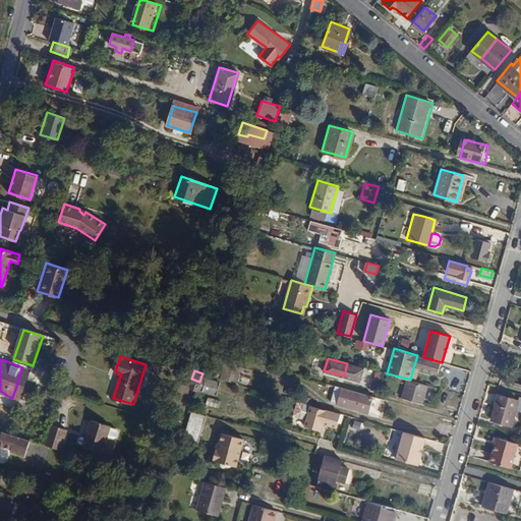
[(374,372),(372,387),(380,389),(383,373),(374,372)]
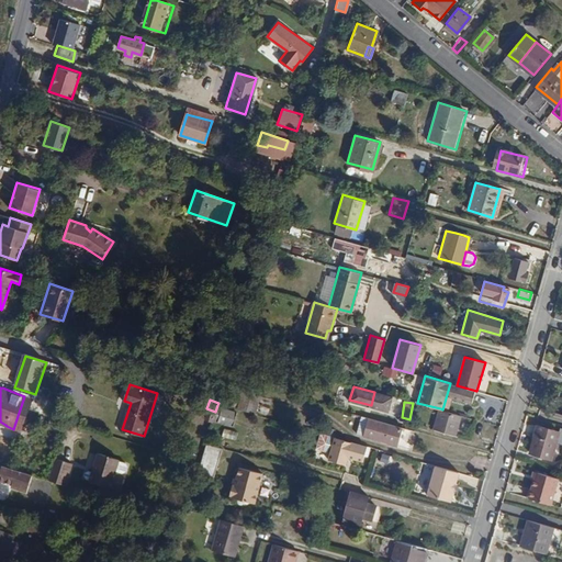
[(221,406),(216,420),(233,425),(237,411),(221,406)]
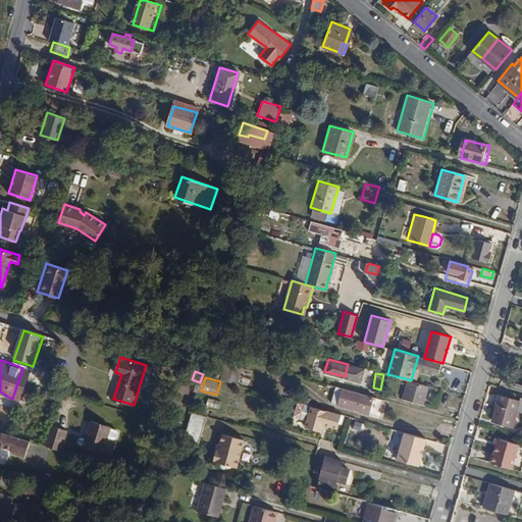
[(200,382),(192,379),(189,388),(197,392),(198,389),(200,382)]
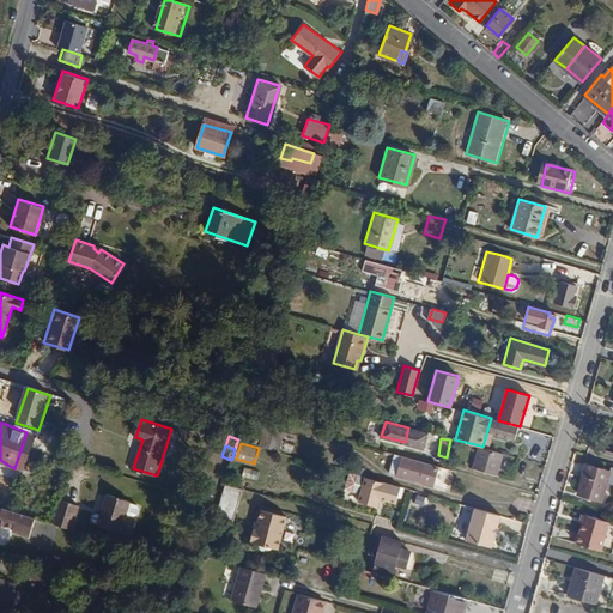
[(483,447),(480,445),(474,467),(498,474),(504,453),(483,447)]
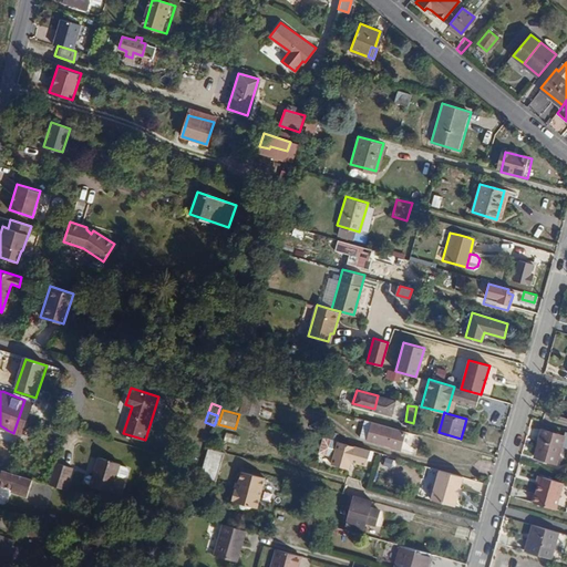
[(381,441),(391,444),(392,441),(400,443),(402,433),(384,429),(381,441)]
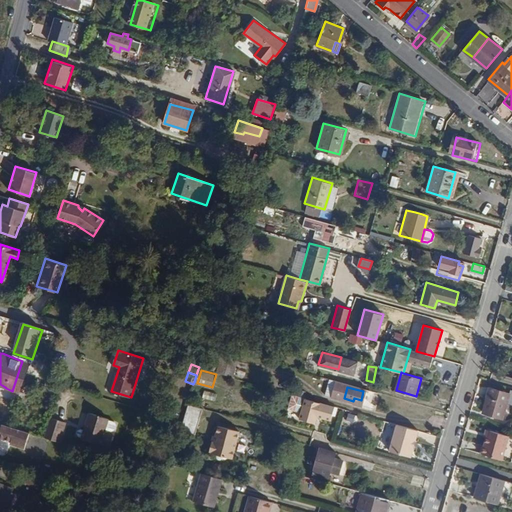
[(488,389),(482,413),(501,418),(507,394),(488,389)]
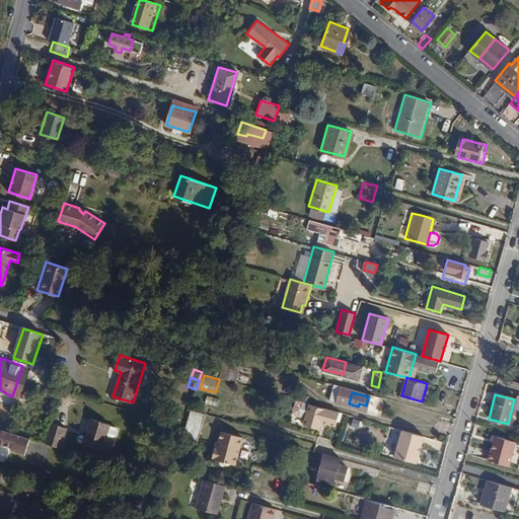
[(309,402),(296,399),(292,414),(305,418),(309,403),(309,402)]
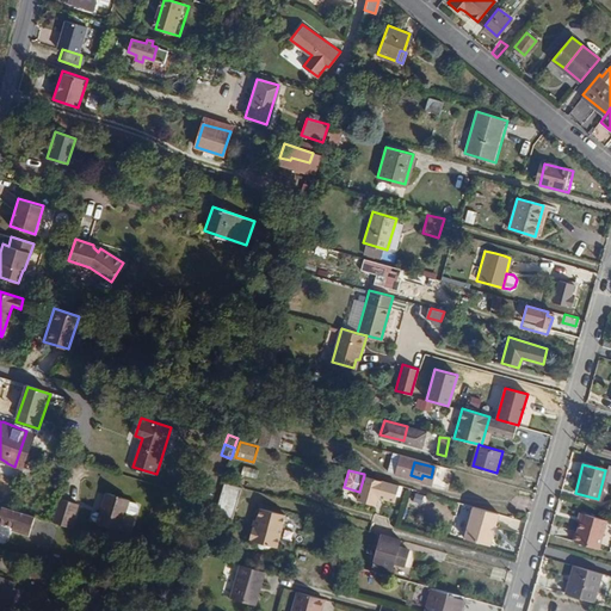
[(364,475),(359,492),(357,500),(376,505),(381,489),(395,493),(397,485),(364,475)]
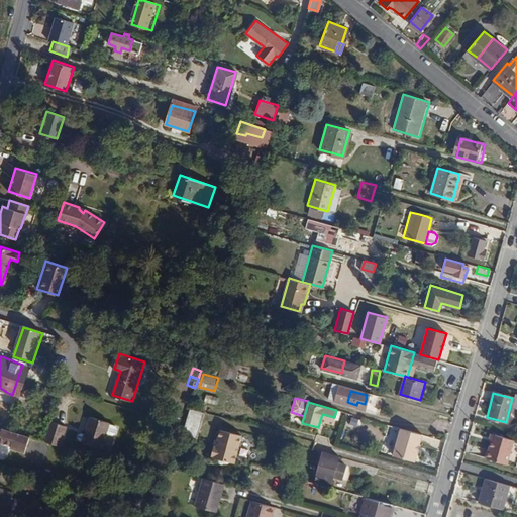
[(190,407),(184,426),(181,435),(196,439),(201,423),(200,423),(200,420),(202,419),(205,411),(190,407)]
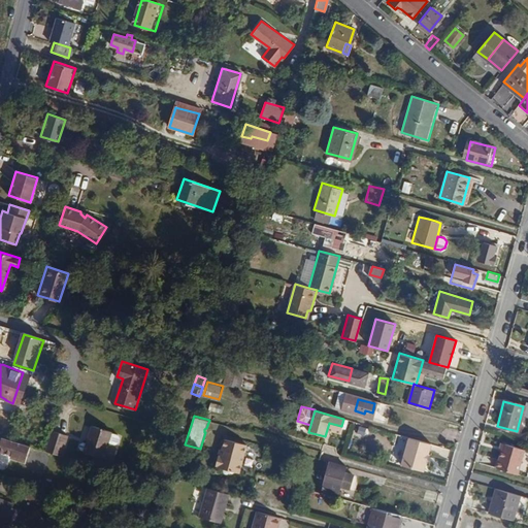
[(89,442),(87,450),(86,453),(104,459),(110,442),(112,433),(113,432),(94,426),(89,442)]
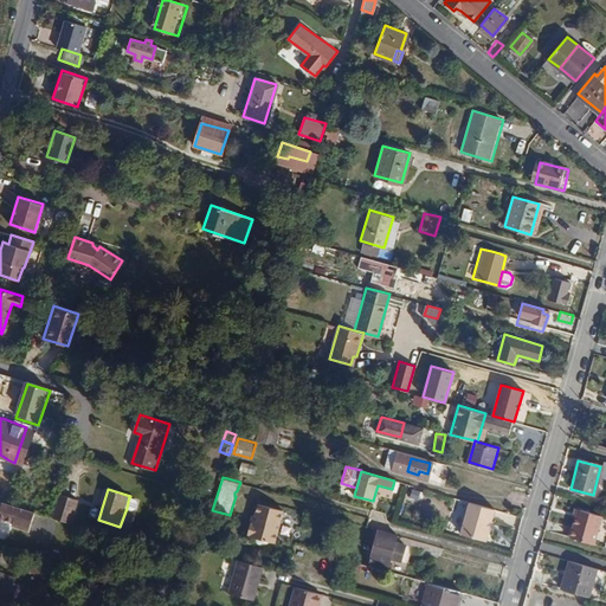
[(78,500),(60,494),(52,517),(70,523),(78,500)]
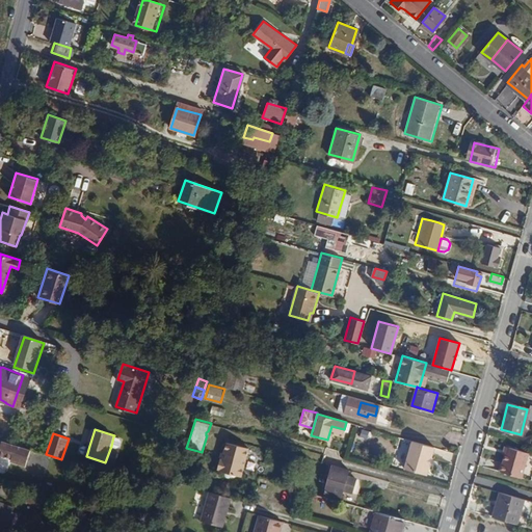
[(113,436),(111,446),(117,448),(121,446),(122,442),(121,439),(113,436)]
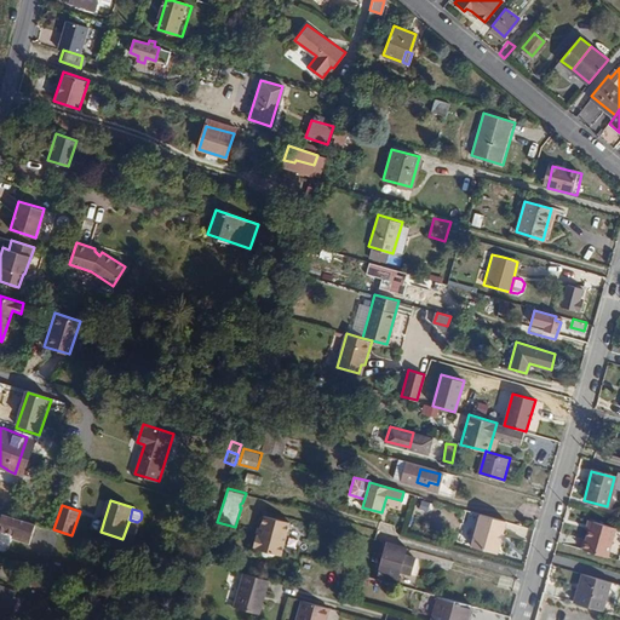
[(35,524),(4,514),(1,517),(0,516),(0,529),(12,534),(12,537),(30,543),(35,524)]
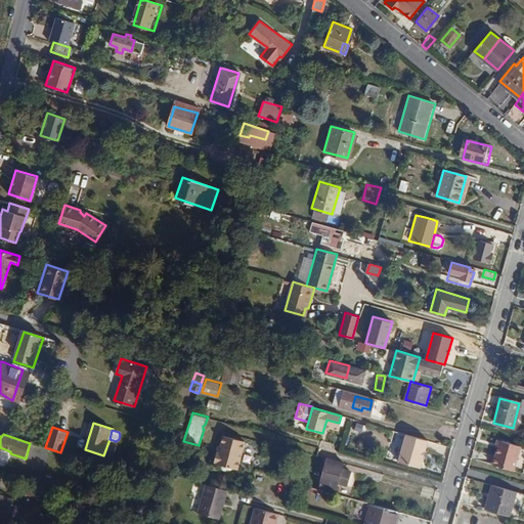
[(428,439),(406,434),(398,460),(420,466),(428,439)]
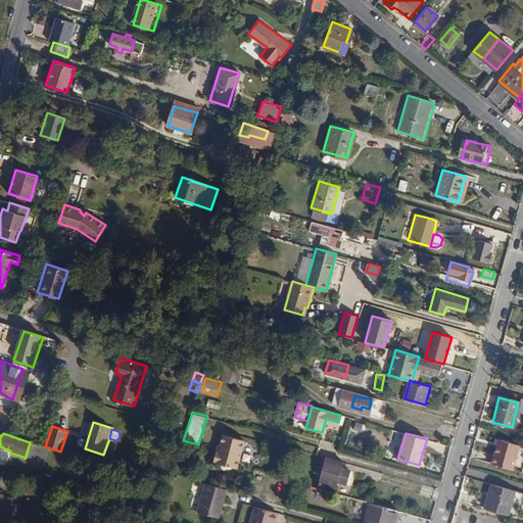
[(216,452),(214,458),(238,465),(244,440),(223,434),(218,452),(216,452)]
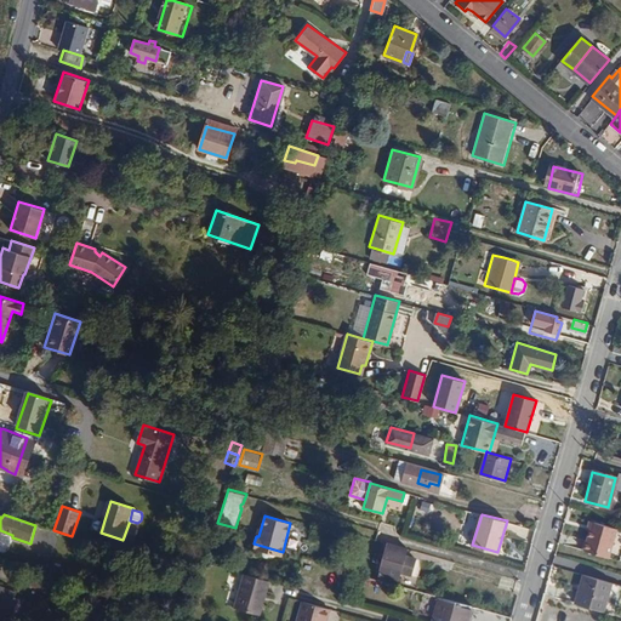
[(587,524),(584,523),(582,529),(585,530),(580,550),(604,557),(613,528),(587,520),(587,524)]
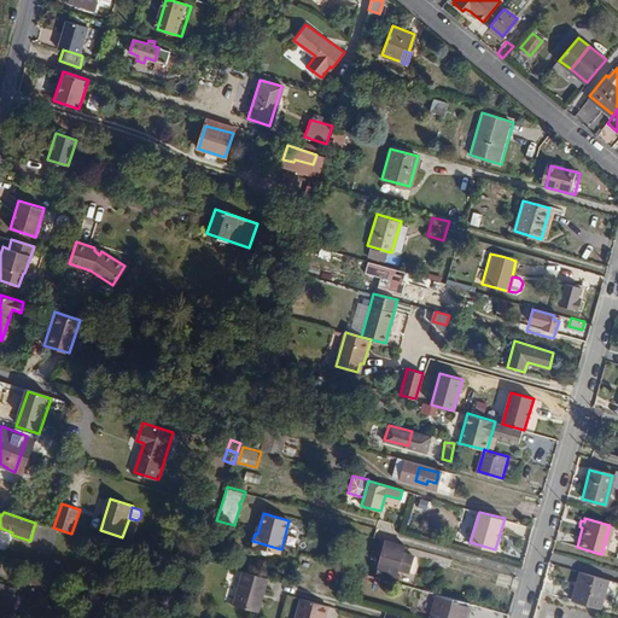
[(406,546),(388,540),(384,553),(378,552),(375,559),(382,560),(378,571),(396,577),(398,570),(409,572),(414,557),(403,554),(406,546)]
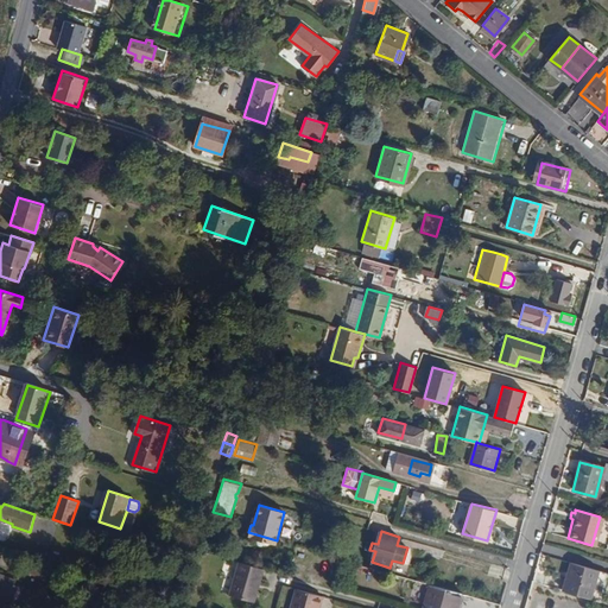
[(277,540),(248,532),(247,537),(254,539),(258,545),(265,548),(270,543),(276,545),(277,540)]
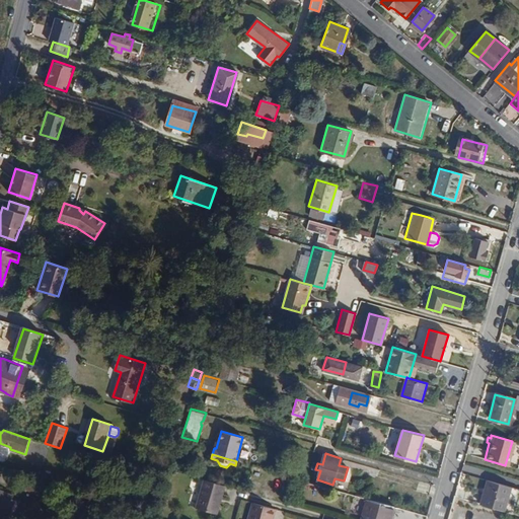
[(223,484),(203,478),(196,507),(215,512),(223,484)]
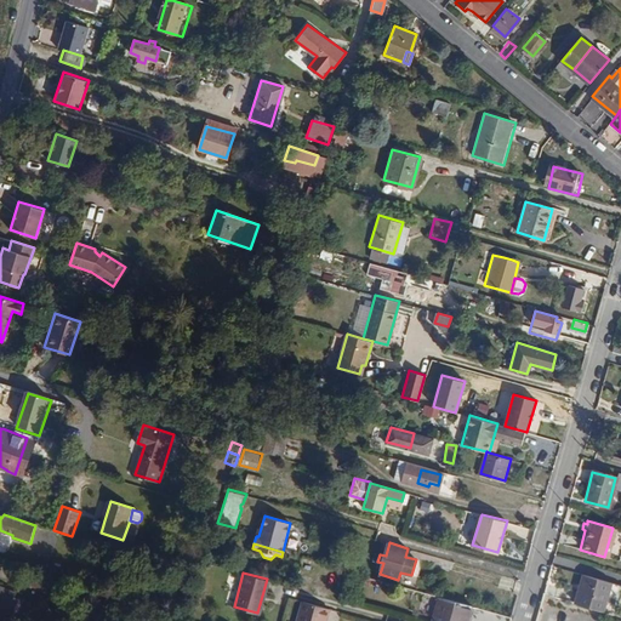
[(380,574),(379,580),(397,585),(398,580),(380,574)]
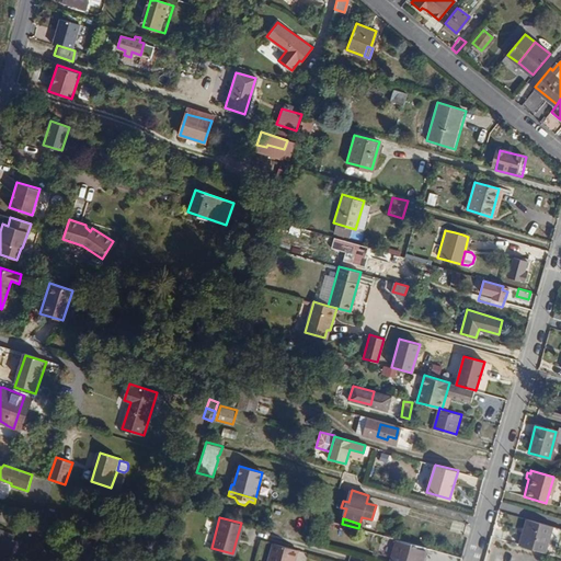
[(552,526),(527,518),(524,528),(527,529),(523,546),(545,552),(552,526)]
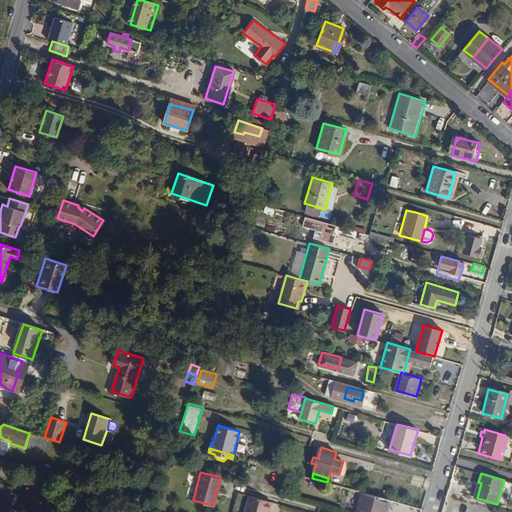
[(0,506),(6,509),(8,504),(5,503),(11,487),(0,482),(0,506)]
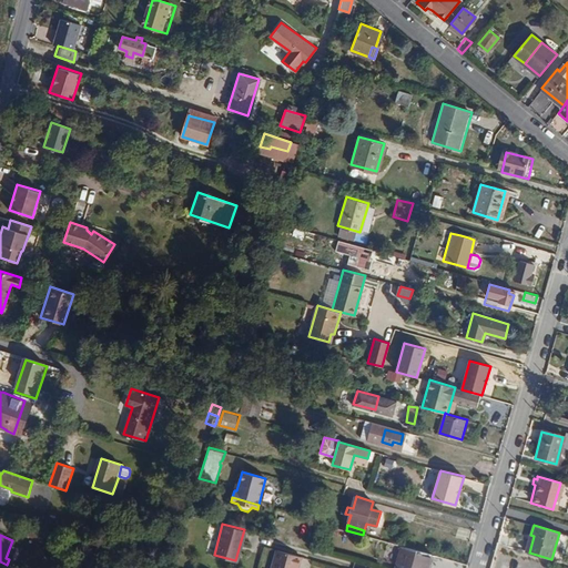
[(403,546),(396,567),(427,567),(432,554),(403,546)]
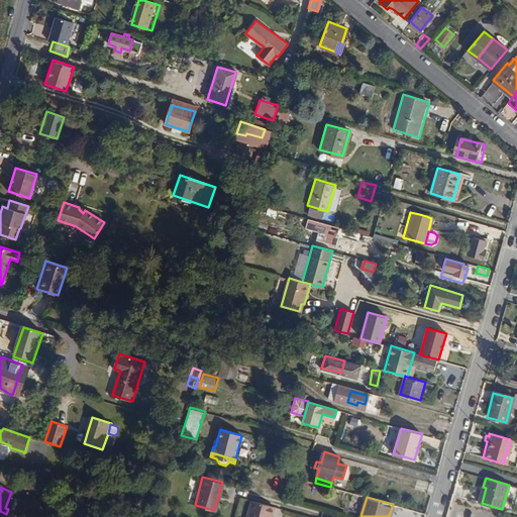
[(270,516),(273,505),(251,499),(245,516),(270,516)]
